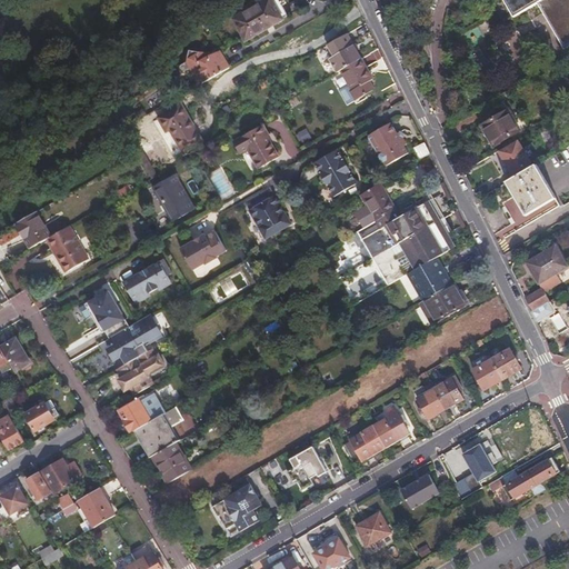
[(568,0),(501,0),(511,17),(535,3),(562,49),(568,45),(568,0)]
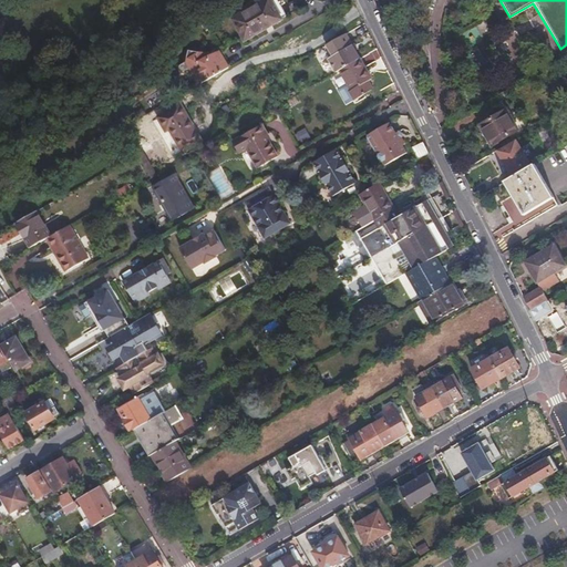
[(230,21),(241,41),(284,18),(277,8),(271,11),(266,1),(230,21)]
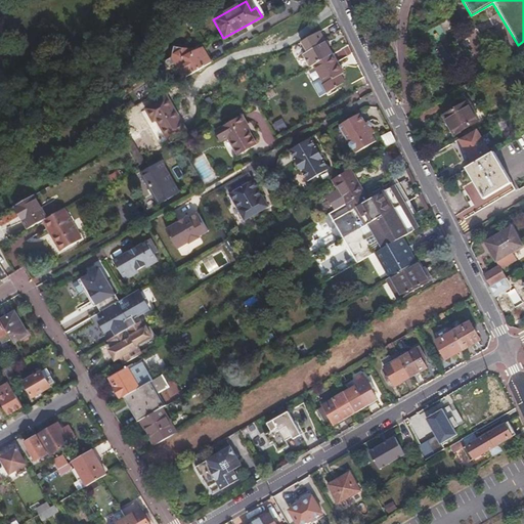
[(322,30),(304,40),(310,50),(305,52),(313,64),(315,63),(331,54),(323,42),(328,40),(322,30)]
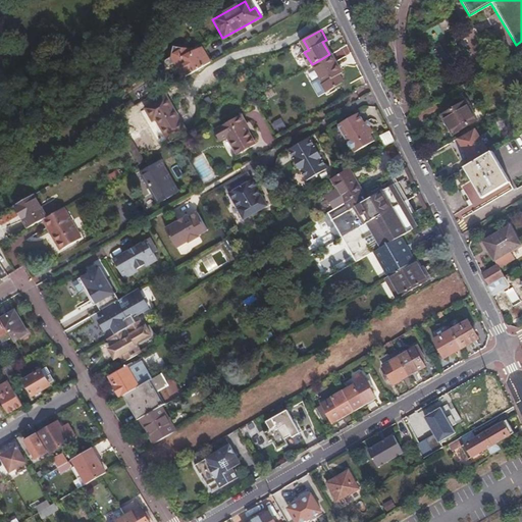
[(172,64),(180,79),(185,76),(208,63),(199,49),(190,54),(187,50),(171,47),(168,57),(166,59),(170,65),(172,64)]
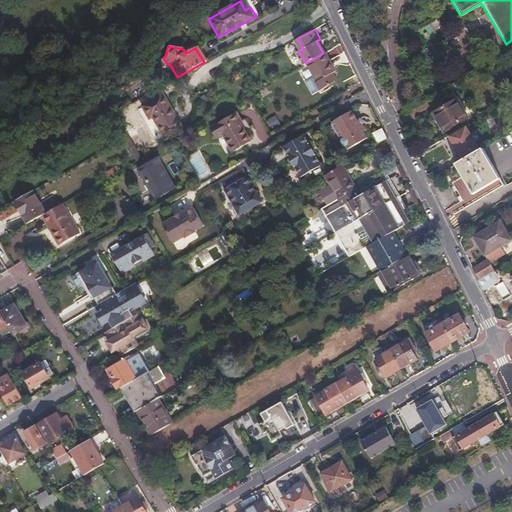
[(327,51),(323,53),(308,62),(318,80),(317,81),(321,89),(339,79),(334,71),(337,69),(327,51)]
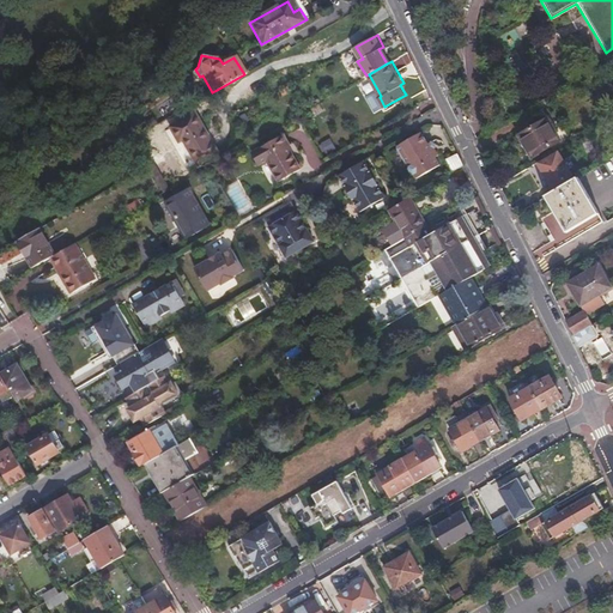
[(173,126),(175,129),(199,116),(196,111),(173,126)]
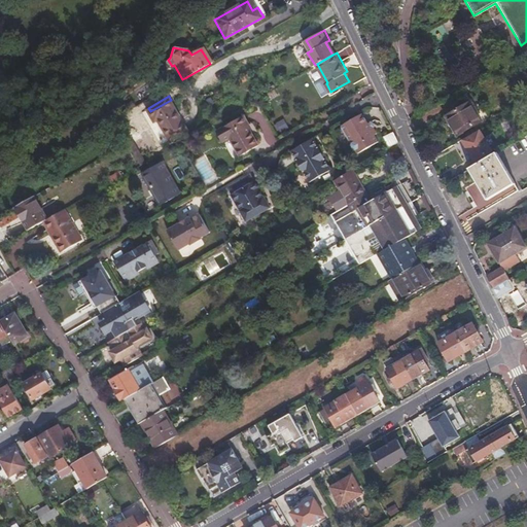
[(137,105),(136,103),(139,102),(136,98),(127,104),(130,109),(137,105)]
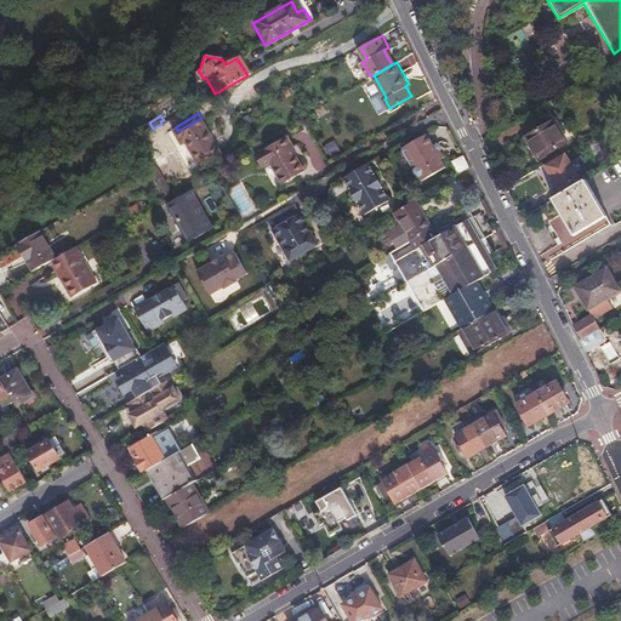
[(201,118),(177,131),(183,142),(187,140),(200,164),(222,153),(201,118)]
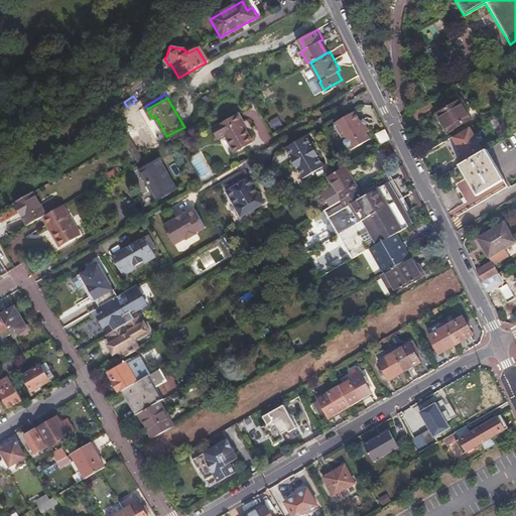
[(459,100),(433,115),(444,135),(471,120),(459,100)]
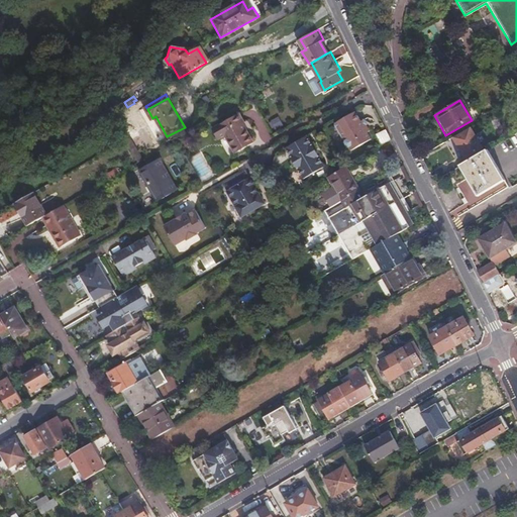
[(359,117),(353,107),(335,117),(344,132),(342,133),(350,147),(370,136),(366,129),(368,128),(362,116),(359,117)]
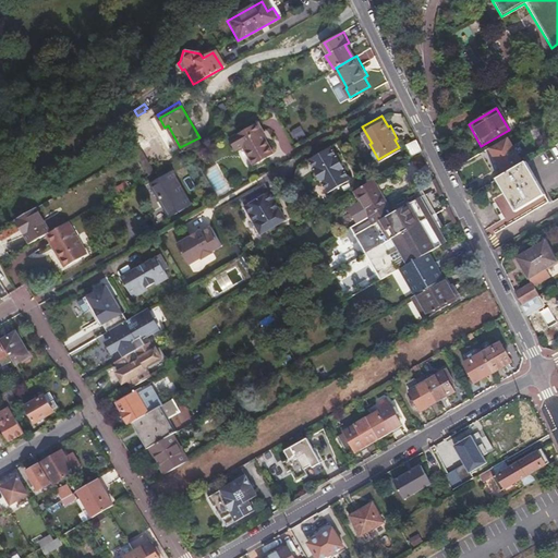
[(242,146),(253,165),(273,154),(255,123),(229,138),(235,149),(242,146)]
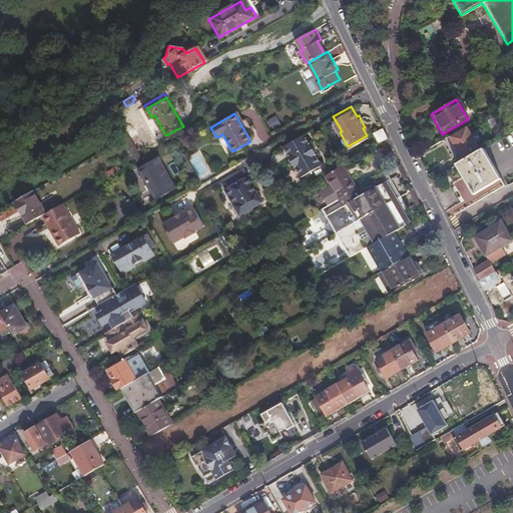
[(277,116),(270,120),(275,128),(282,124),(277,116)]
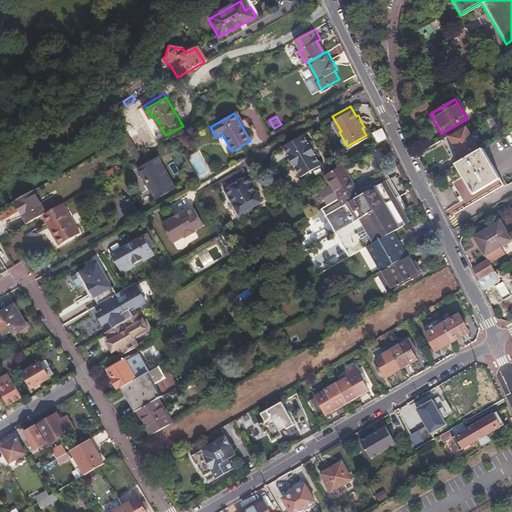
[(341,131),(332,116),(330,117),(339,132),(341,131)]
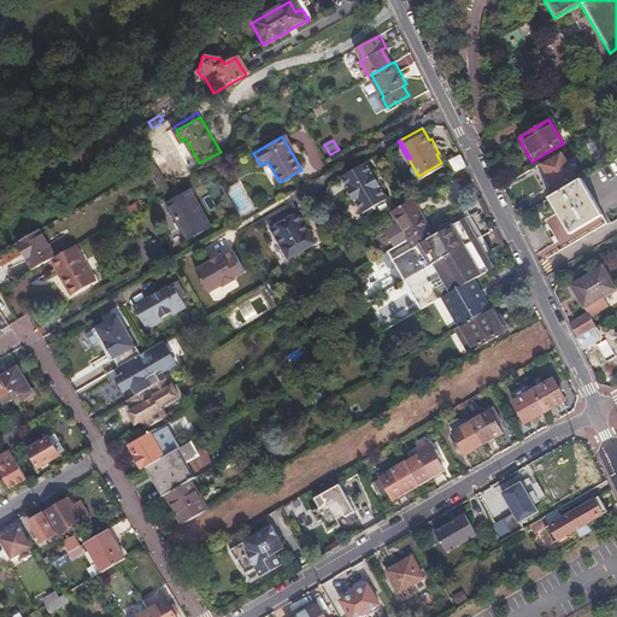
[(562,153),(541,164),(557,193),(577,181),(562,153)]
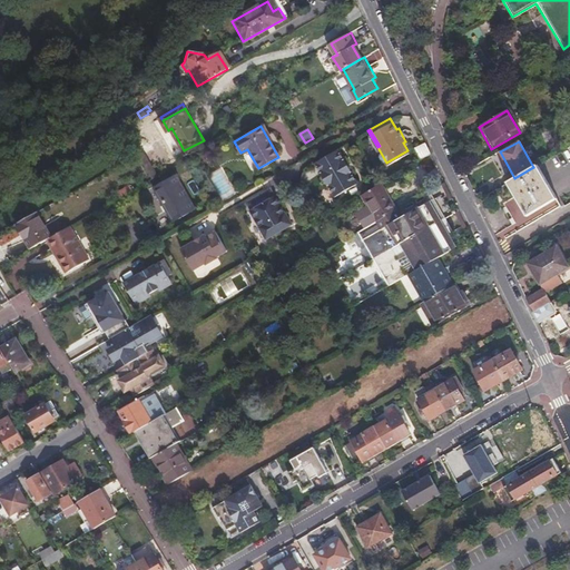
[(431,154),(425,144),(415,148),(422,159),(431,154)]
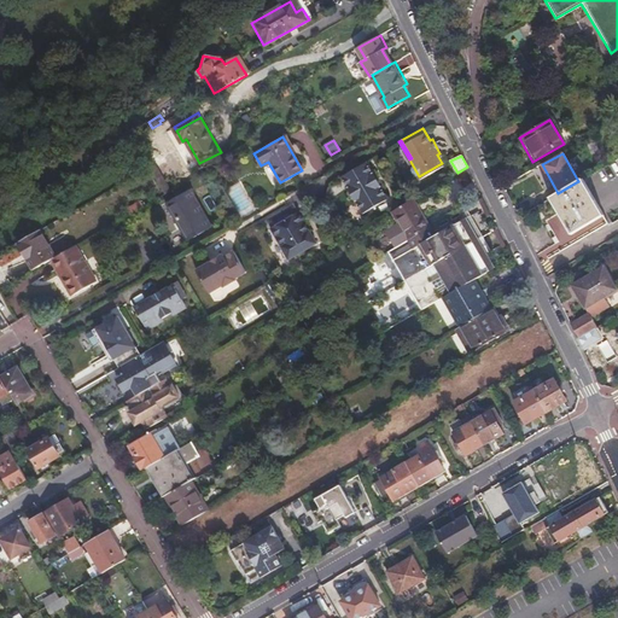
[(156,161),(150,164),(151,167),(165,192),(173,188),(156,161)]
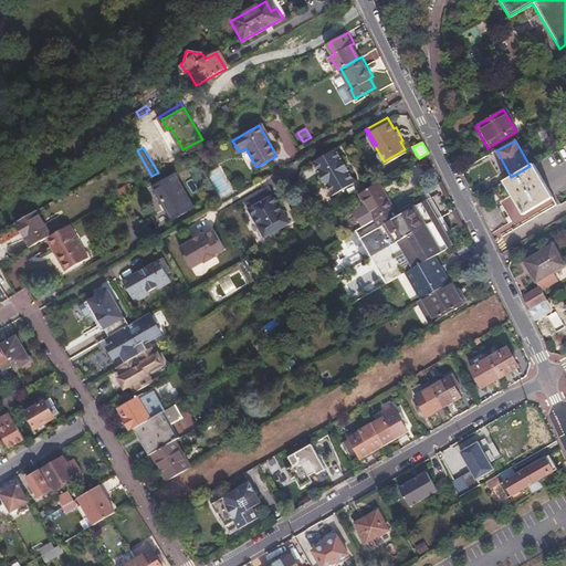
[(335,147),(312,160),(318,171),(318,175),(322,181),(325,181),(332,194),(354,180),(335,147)]
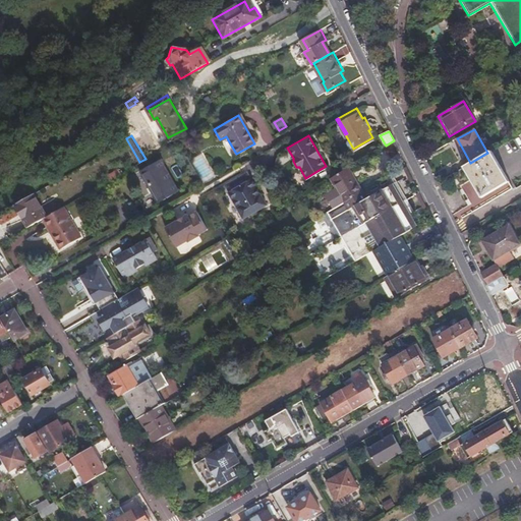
[(519,199),(490,152),(487,153),(470,163),(450,175),(478,223),(519,199)]
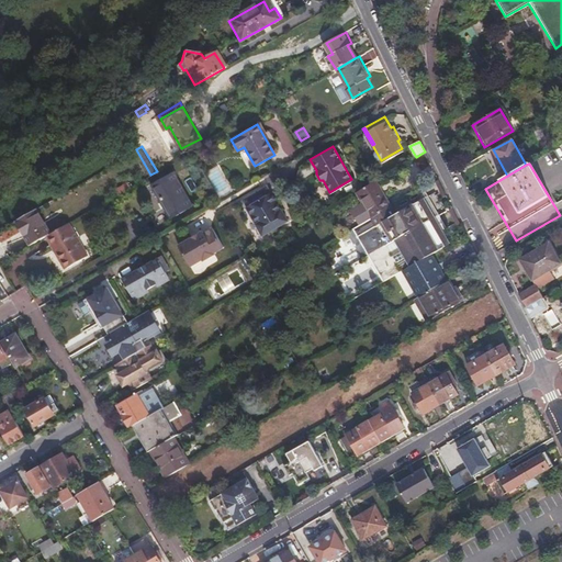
[(209,171),(220,198),(232,193),(221,166),(209,171)]
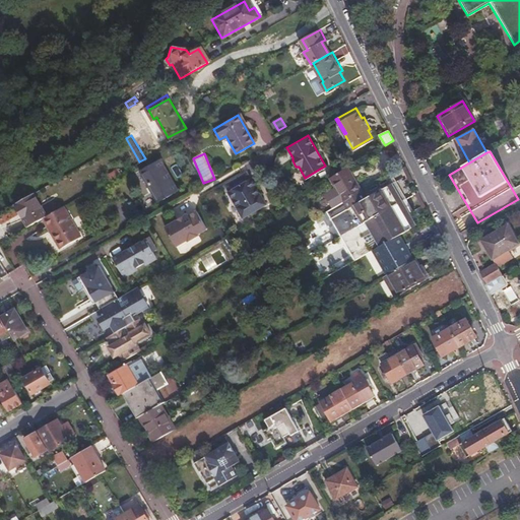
[(141,170),(153,191),(159,200),(177,189),(158,159),(141,170)]
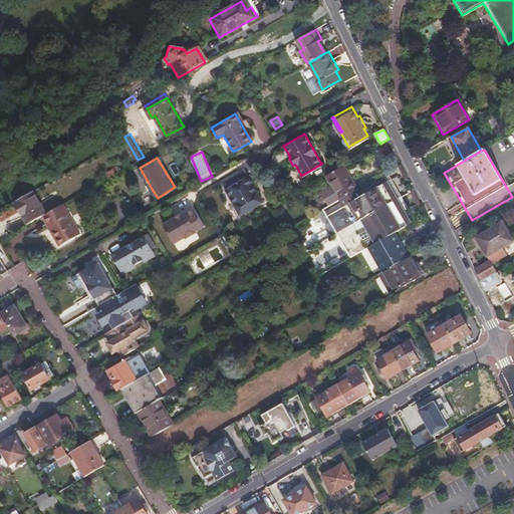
[(357,189),(343,165),(334,170),(327,174),(341,199),(357,189)]
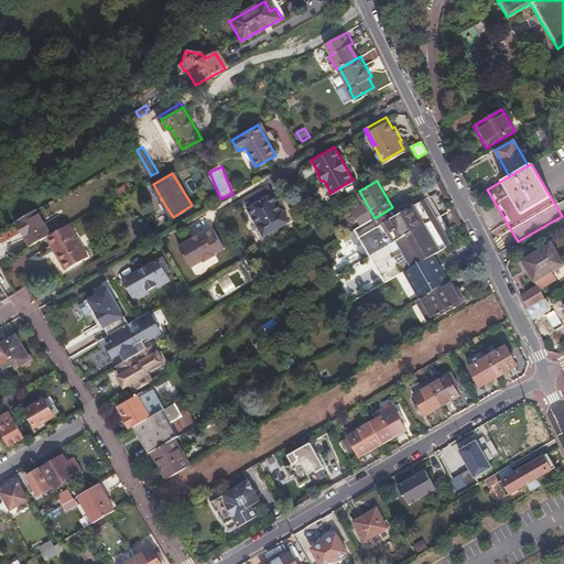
[(272,193),(268,185),(243,198),(249,207),(247,207),(264,237),(290,221),(273,193),(272,193)]
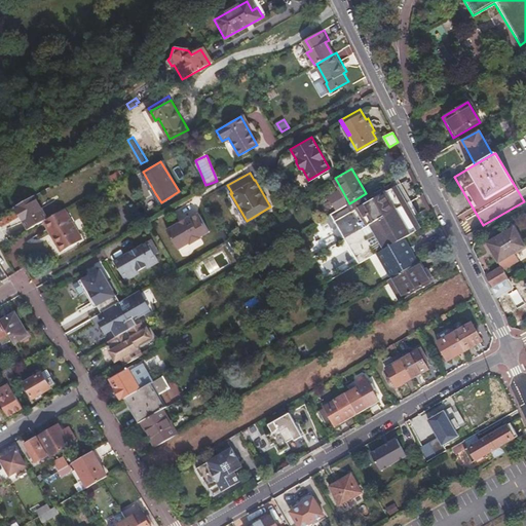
[(401,174),(366,193),(369,199),(404,180),(401,174)]
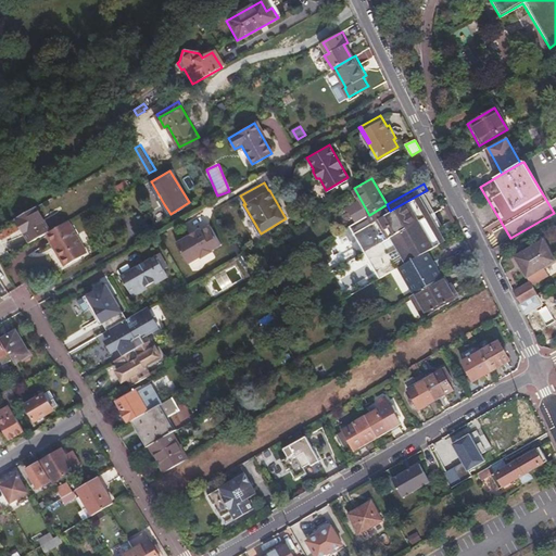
[(390,211),(387,204),(369,215),(373,222),(380,216),(392,238),(397,235),(429,217),(433,214),(439,211),(427,190),(390,211)]
